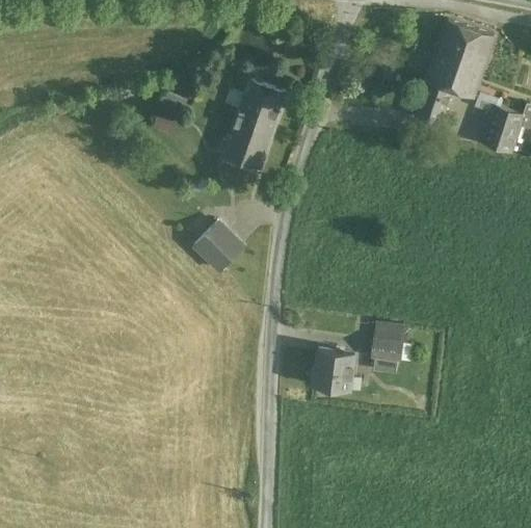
[(493,37),(449,22),(440,49),(449,52),(448,57),(461,61),(458,69),(467,72),(465,76),(478,80),(493,37)]
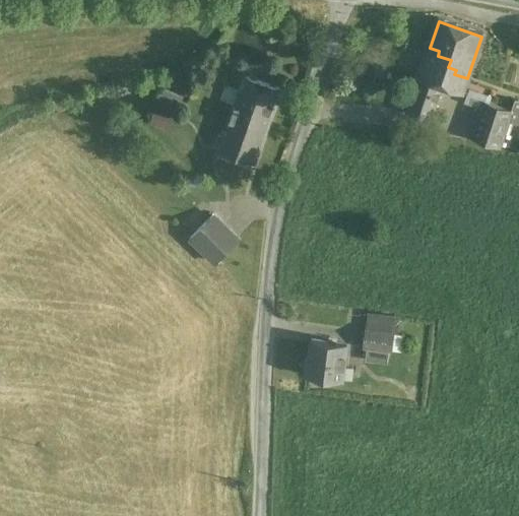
[(439,51),(430,48),(417,81),(420,82),(409,116),(430,123),(442,89),(461,97),(467,78),(454,74),(456,70),(448,67),(451,60),(438,56),(439,51)]
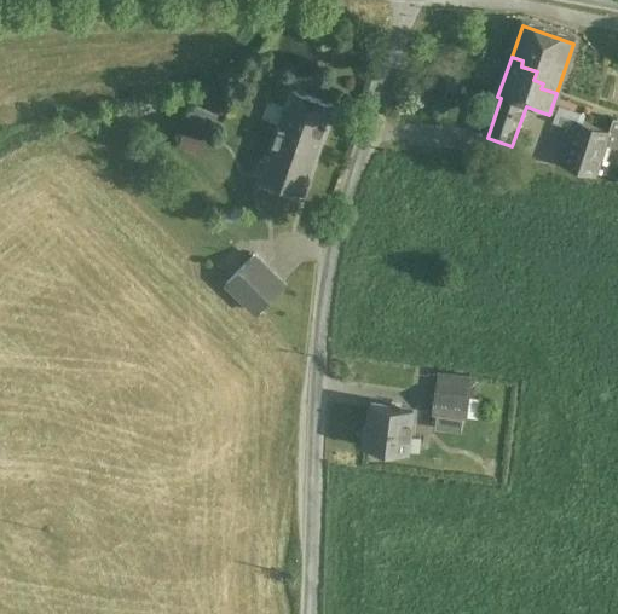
[(335,109),(295,96),(277,149),(317,162),(335,109)]
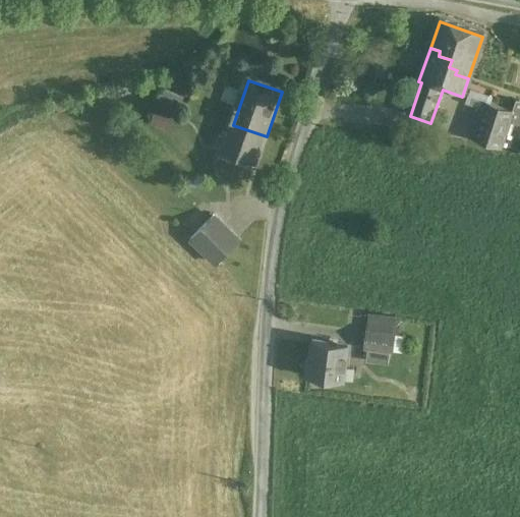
[(162,107),(181,112),(184,97),(165,93),(162,107)]
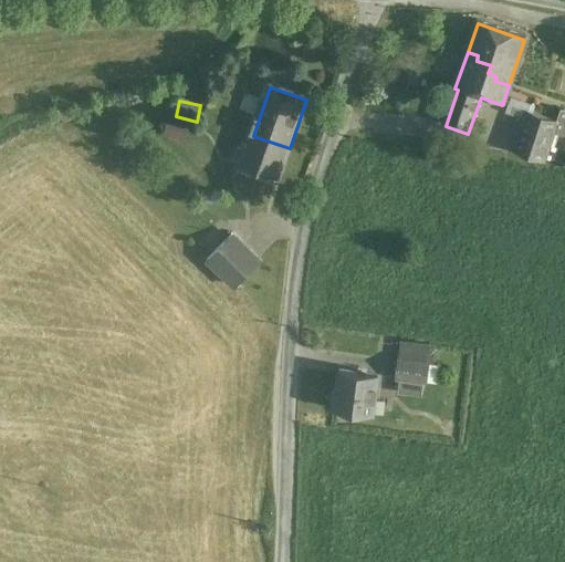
[(557,125),(529,115),(514,155),(544,165),(556,131),(557,125)]
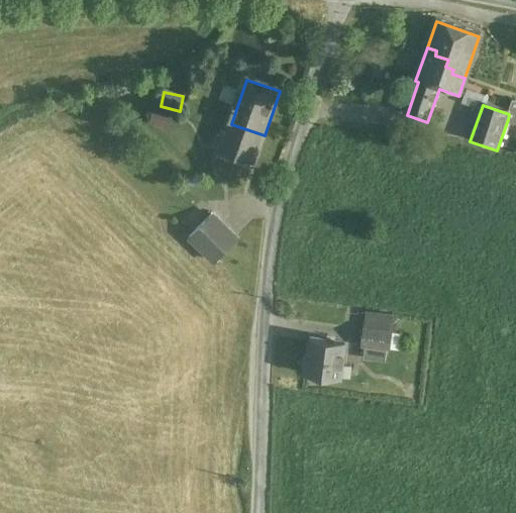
[(265,135),(231,124),(222,149),(255,162),(265,135)]
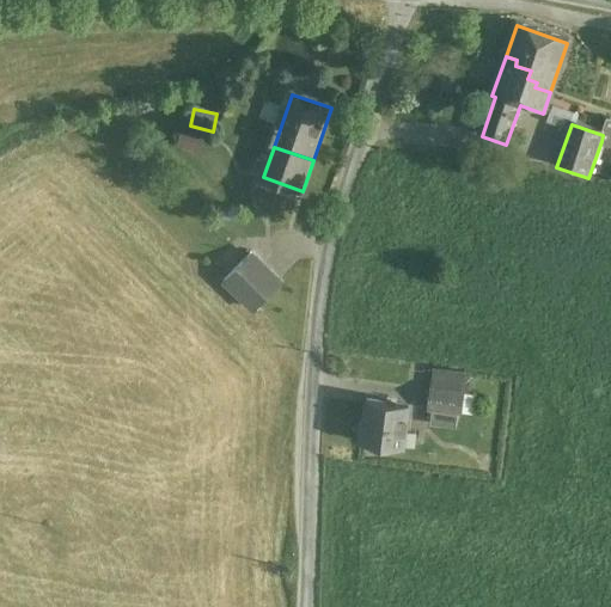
[(283,287),(252,257),(225,284),(256,314),(283,287)]
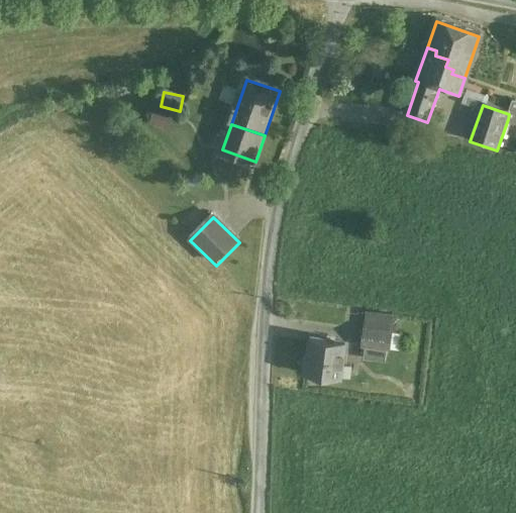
[(347,331),(364,334),(392,337),(395,321),(349,315),(347,331)]
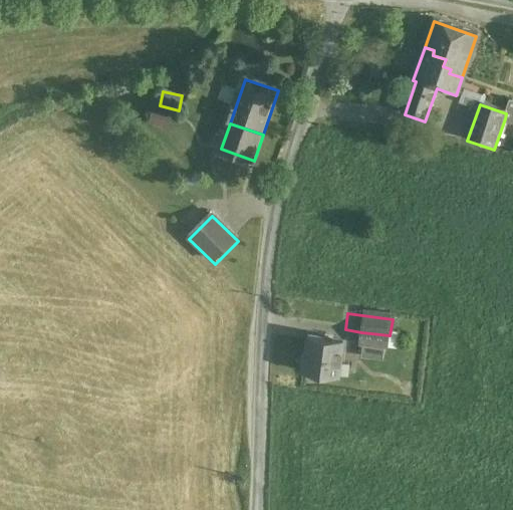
[(360,345),(388,349),(390,335),(361,332),(360,345)]
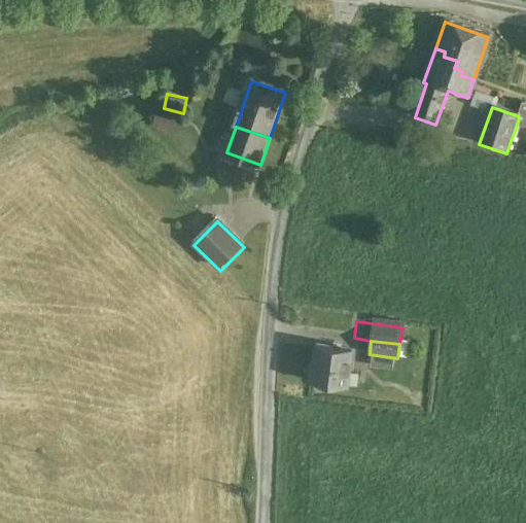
[(352,354),(316,349),(314,368),(311,368),(309,385),(347,390),(352,354)]
